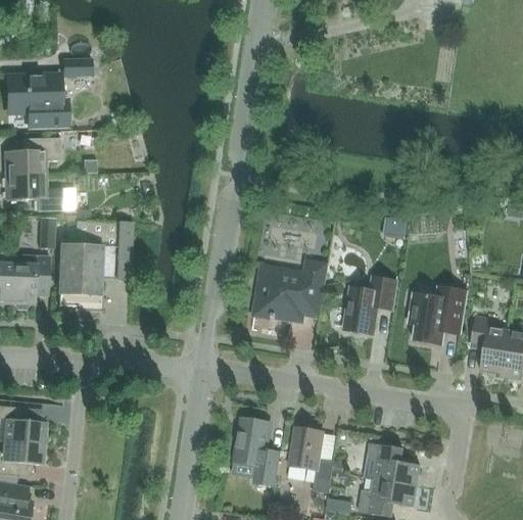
[(63,76),(92,75),(91,57),(62,58),(63,76)]
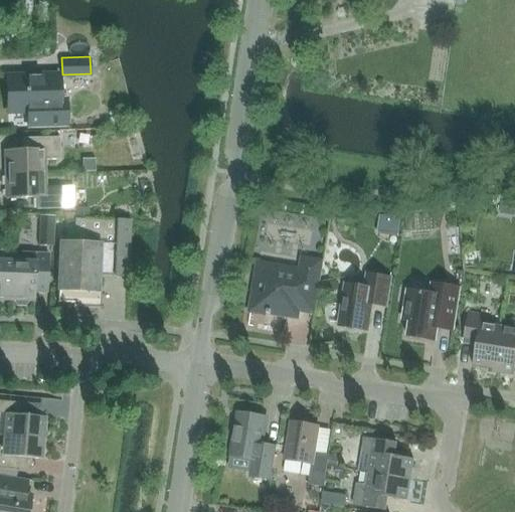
[(9,110),(59,109),(58,71),(8,73),(9,110)]
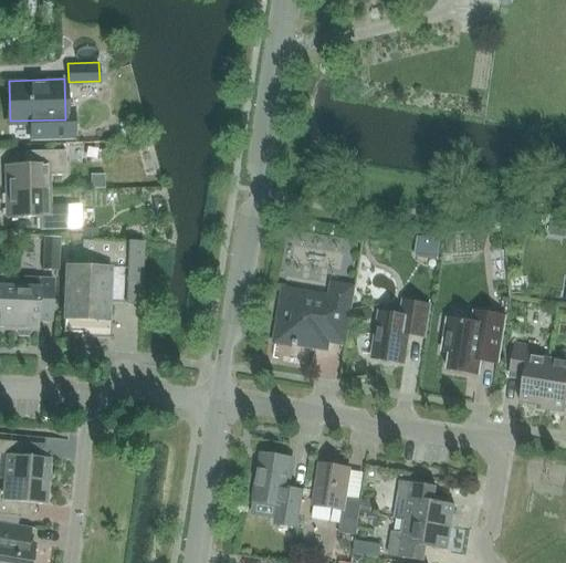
[(4,163),(6,189),(50,188),(49,173),(66,173),(65,148),(38,149),(39,162),(4,163)]
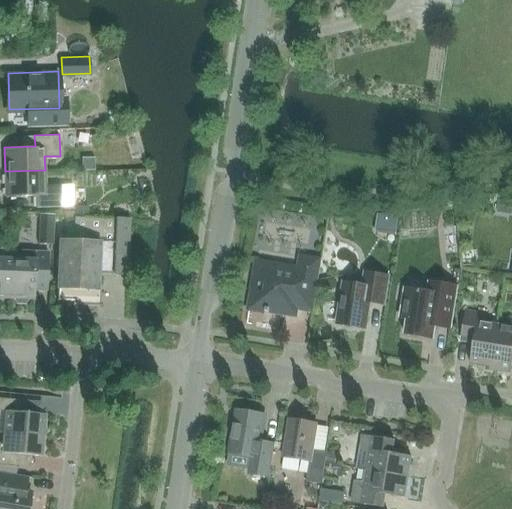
[(45,184),(45,170),(5,171),(6,195),(36,194),(36,206),(61,205),(61,183),(45,184)]
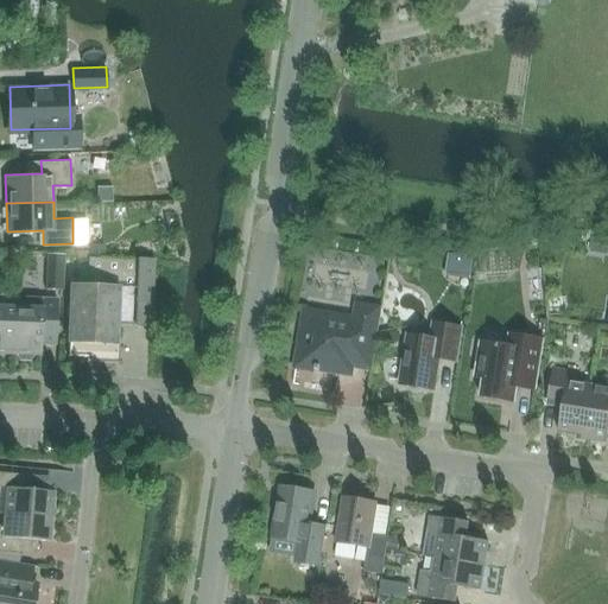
[(607,235),(599,234),(596,249),(607,250),(607,235)]
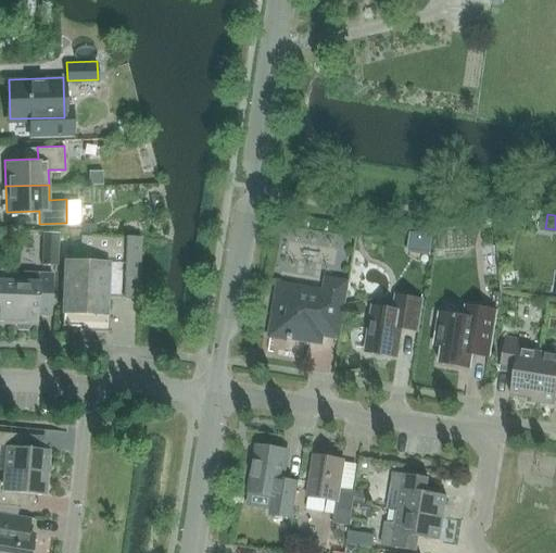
[(96,231),(96,221),(80,221),(80,233),(96,231)]
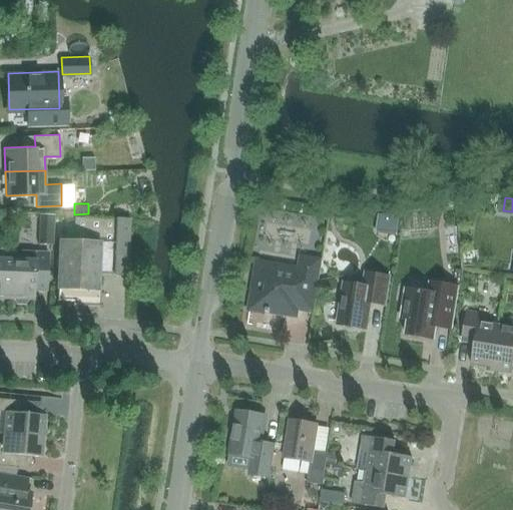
[(59,238),(57,299),(97,301),(99,250),(115,250),(116,217),(116,216),(74,215),(73,239),(59,238)]
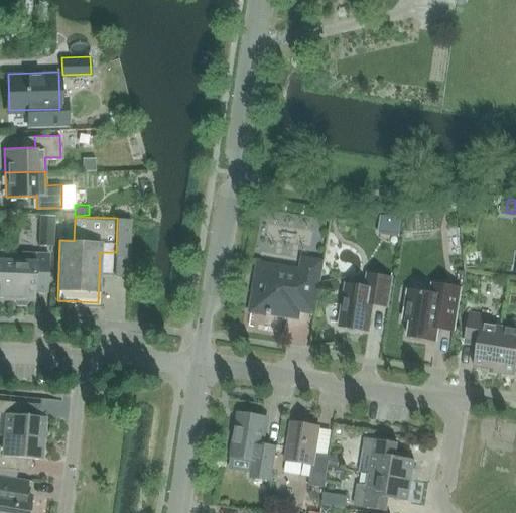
[(100,252),(99,274),(126,275),(129,220),(117,219),(116,252),(100,252)]
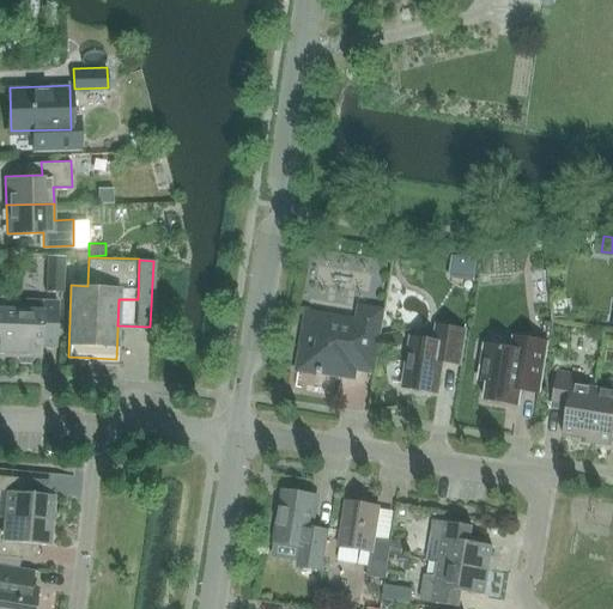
[(62,276),(43,276),(42,293),(61,294),(62,276)]
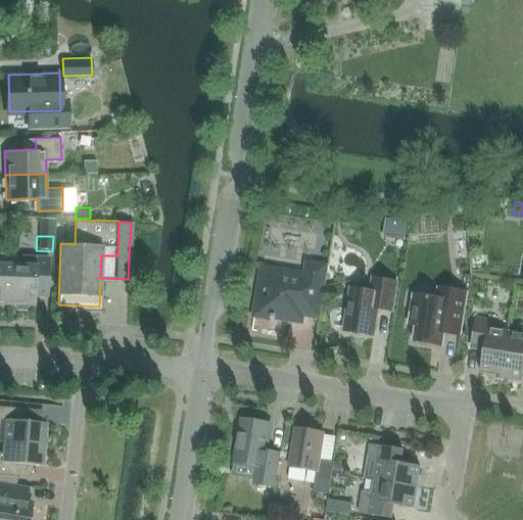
[(0,302),(11,303),(13,263),(13,254),(11,254),(11,252),(4,249),(0,250),(0,302)]
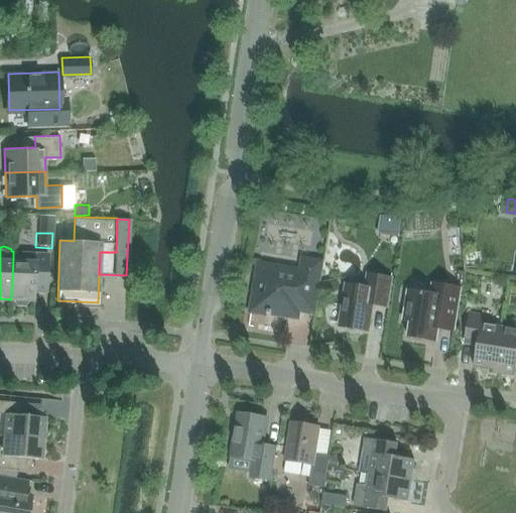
[(13,251),(13,259),(11,299),(34,299),(35,277),(48,277),(49,252),(13,251)]
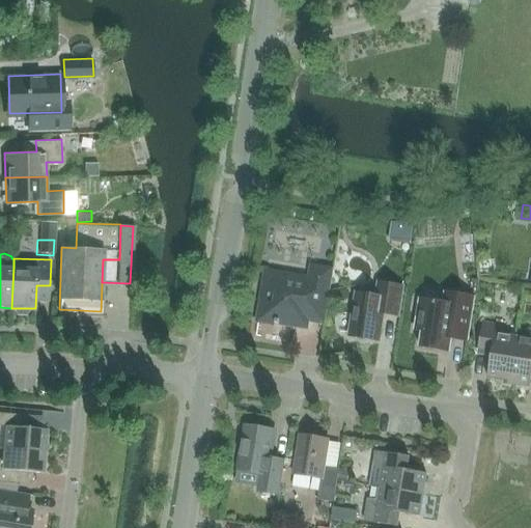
[(323,321),(332,268),(311,264),(309,277),(267,270),(258,317),(296,324),(297,316),(323,321)]
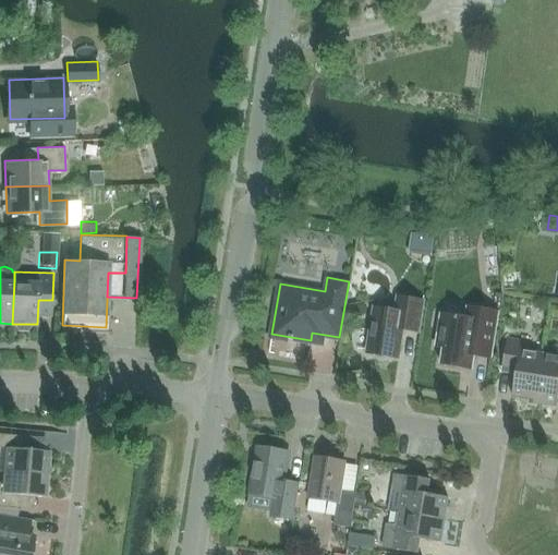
[(419,329),(423,299),(397,294),(395,309),(374,305),(366,351),(399,356),(403,327),(419,329)]
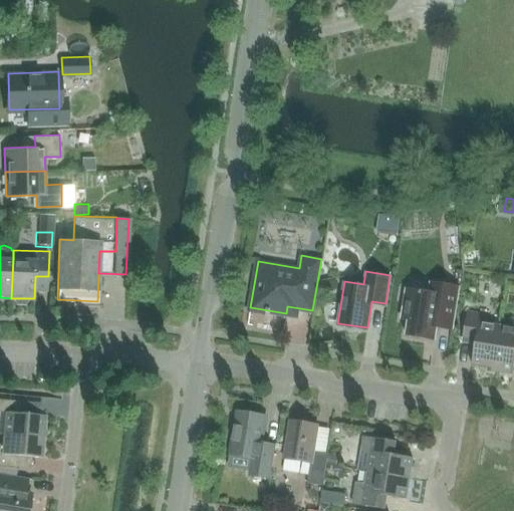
[(452,328),(459,284),(429,279),(427,289),(407,286),(402,317),(409,318),(406,333),(434,337),(436,325),(452,328)]
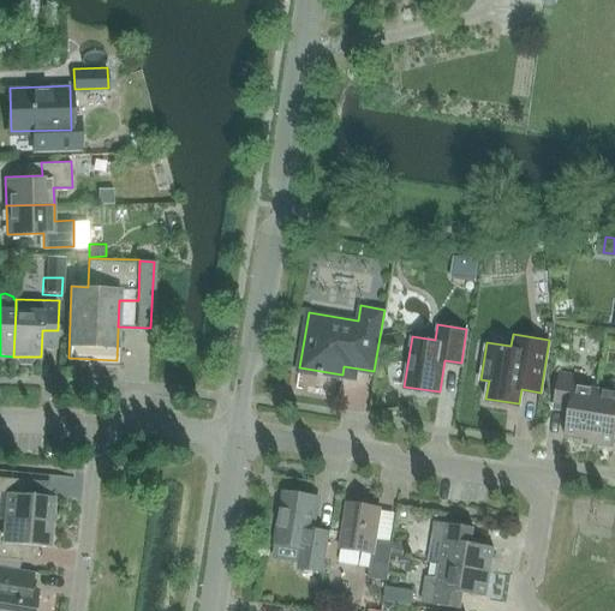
[(589,442),(597,388),(583,385),(585,375),(559,370),(554,400),(569,403),(565,433),(589,437),(587,441),(589,442)]
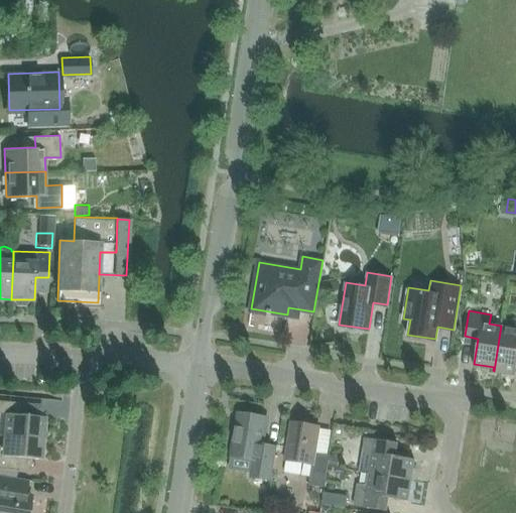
[(513,328),(501,326),(494,371),(515,374),(515,366),(515,317),(515,318),(513,328)]
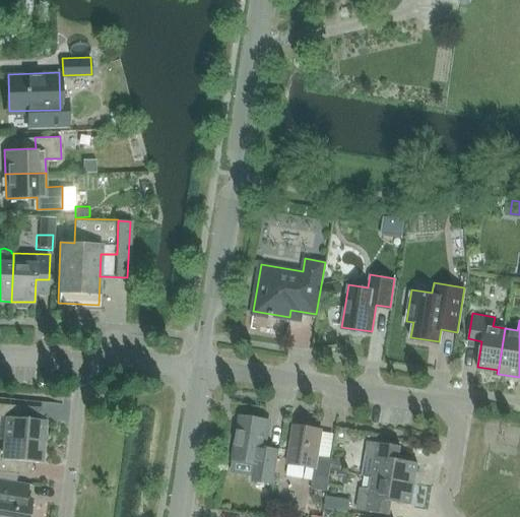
[(0,414),(5,415),(4,437),(44,440),(46,418),(21,416),(22,404),(0,402),(0,414)]
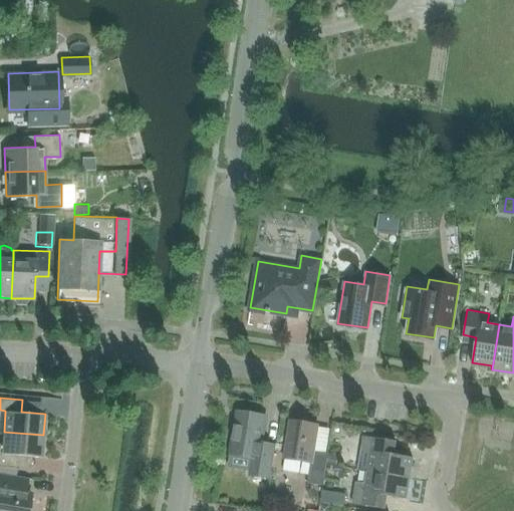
[(269,476),(274,444),(262,442),(266,415),(237,411),(230,452),(253,456),(250,473),(269,476)]
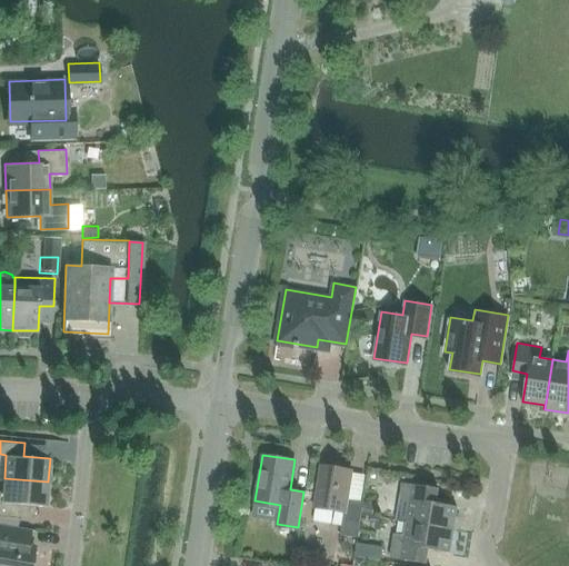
[(352,469),(321,464),(312,519),(330,522),(332,508),(343,510),(340,533),(358,536),(363,500),(348,497),(352,469)]
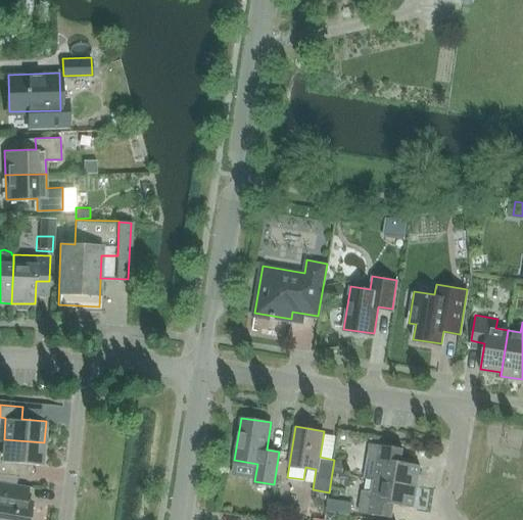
[(42,464),(44,442),(4,439),(3,451),(0,450),(0,479),(9,481),(15,482),(18,474),(16,473),(17,462),(42,464)]
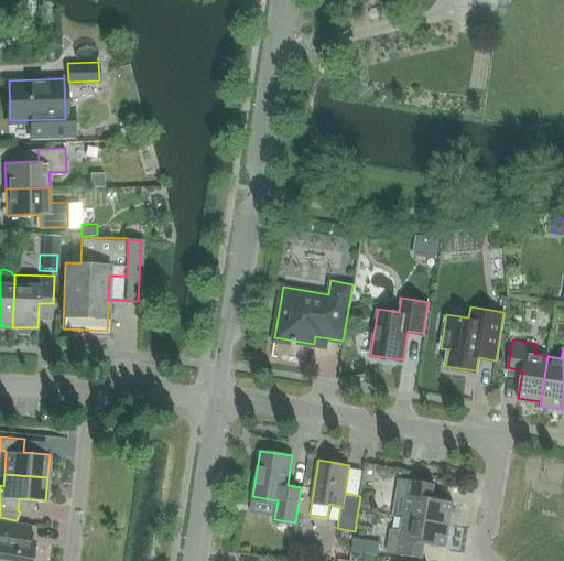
[(405,503),(403,516),(449,524),(453,500),(425,496),(427,482),(399,477),(396,502),(405,503)]
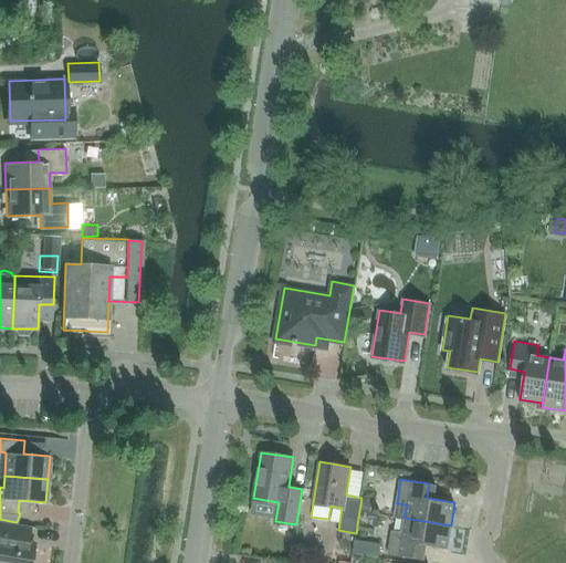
[(374,502),(362,500),(360,509),(373,511),(374,502)]
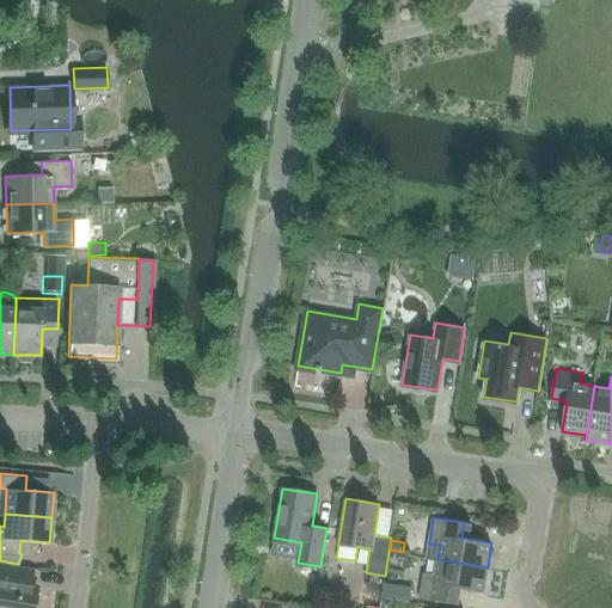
[(483,591),(488,567),(438,559),(435,573),(424,571),(421,597),(451,602),(453,587),(483,591)]
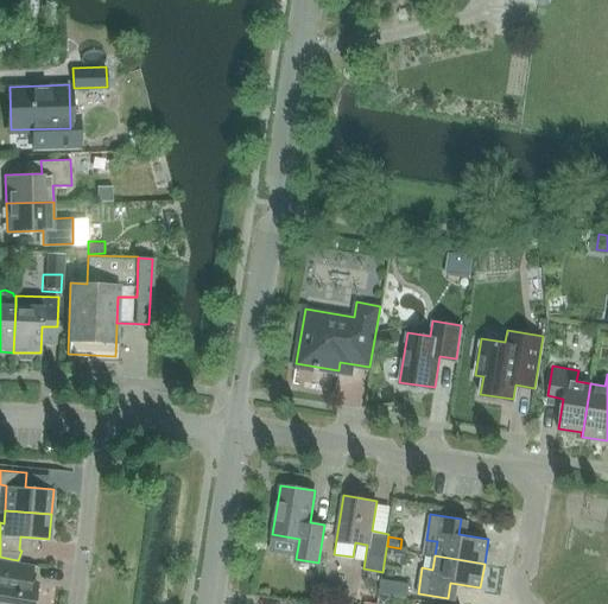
[(7,577),(11,559),(0,557),(0,603),(33,603),(37,582),(7,577)]
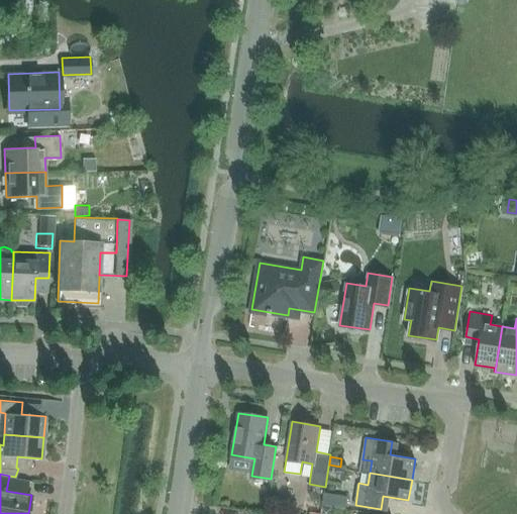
[(321,503),(345,506),(347,494),(323,490),(321,503)]
